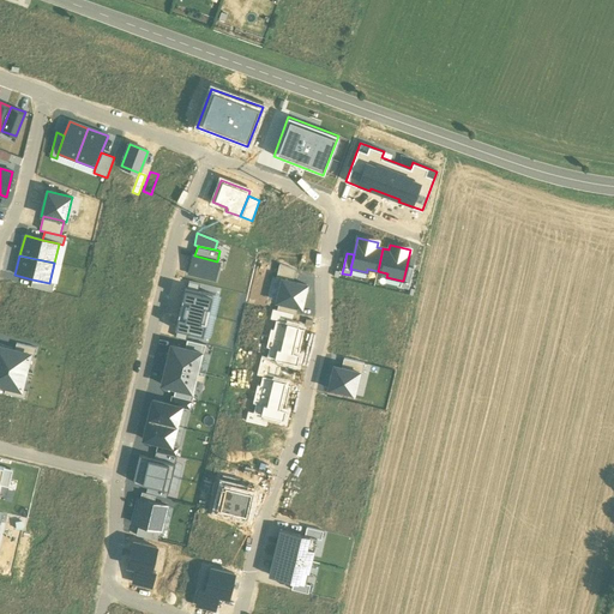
[(215,281),(220,262),(217,262),(194,256),(192,256),(188,274),(215,281)]
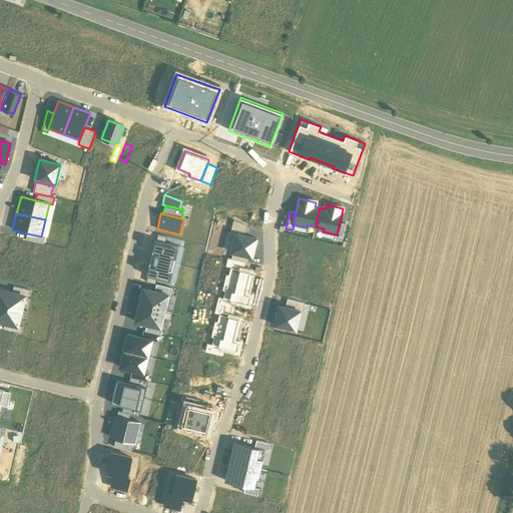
[(235,233),(244,235),(246,225),(233,220),(230,232),(235,234),(235,233)]
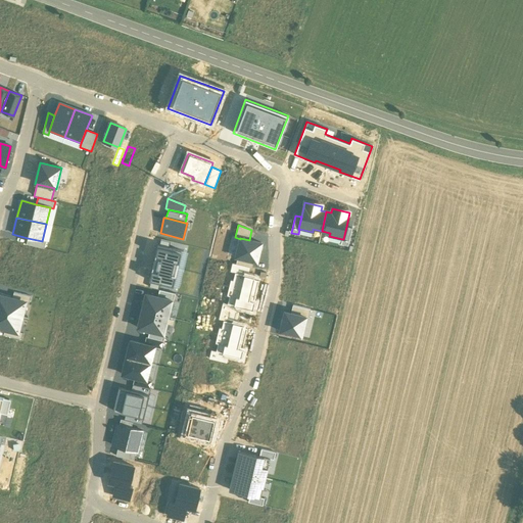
[(352,229),(346,227),(343,239),(342,239),(340,244),(348,246),(352,229)]
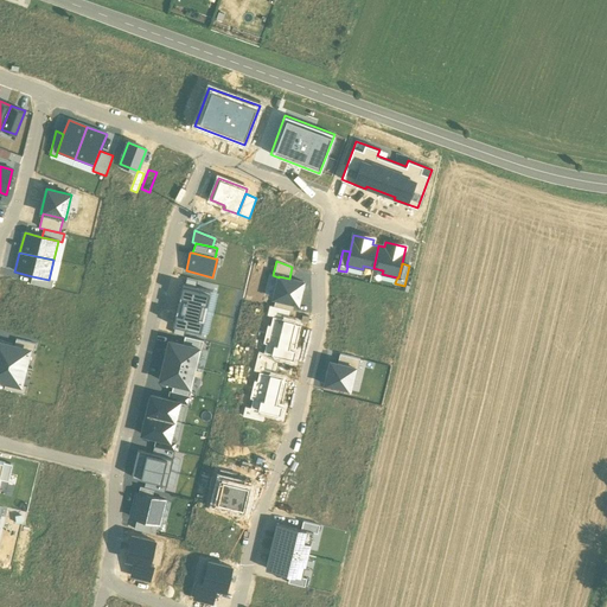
[(49,280),(32,276),(31,285),(51,289),(52,281),(49,280)]
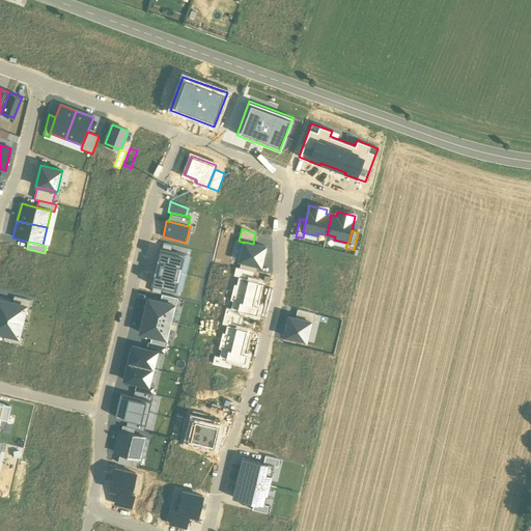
[(241,261),(257,266),(260,266),(264,247),(253,244),(244,242),(244,243),(239,260),(241,261)]
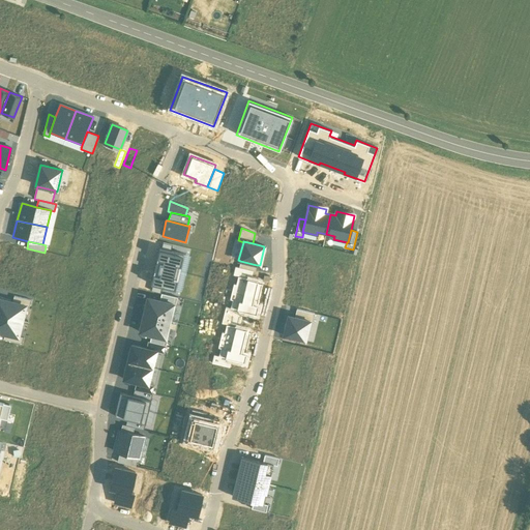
[(179,272),(183,255),(171,252),(162,249),(159,248),(155,267),(179,272)]
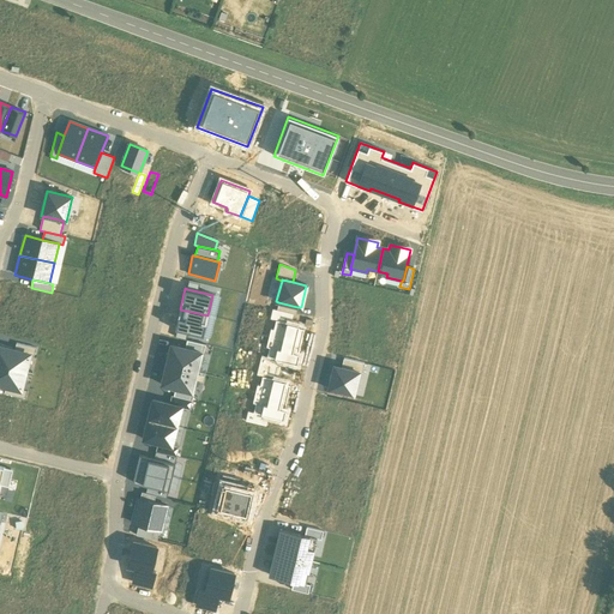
[(294,314),(295,314),(298,307),(278,302),(277,311),(294,314)]
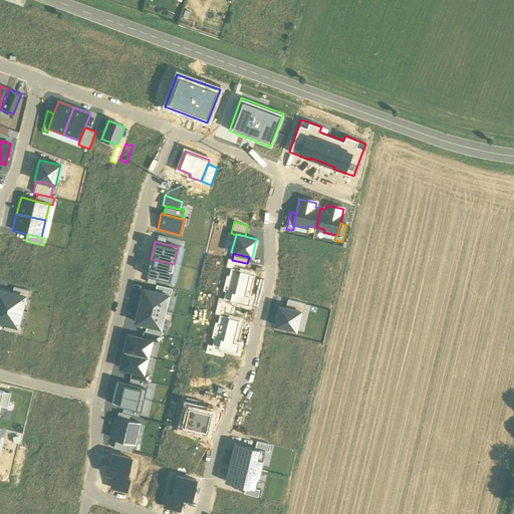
[(169,282),(174,264),(151,259),(147,276),(148,277),(157,279),(169,282)]
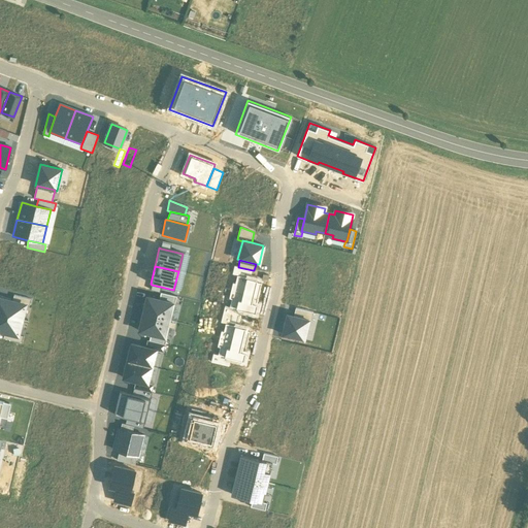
[(236,275),(251,278),(253,270),(238,267),(234,266),(232,274),(236,275)]
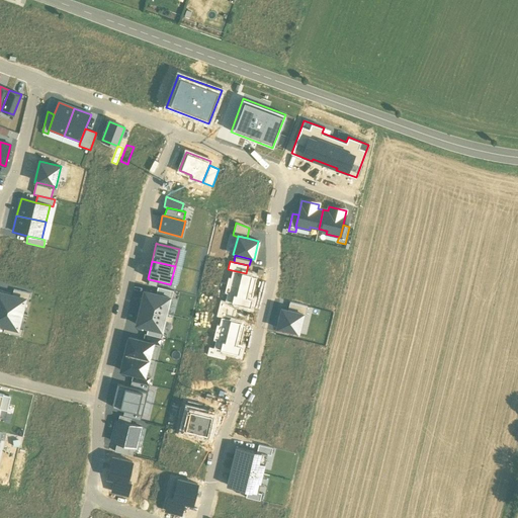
[(228,276),(226,285),(253,291),(257,277),(252,276),(253,274),(246,273),(232,270),(230,277),(228,276)]
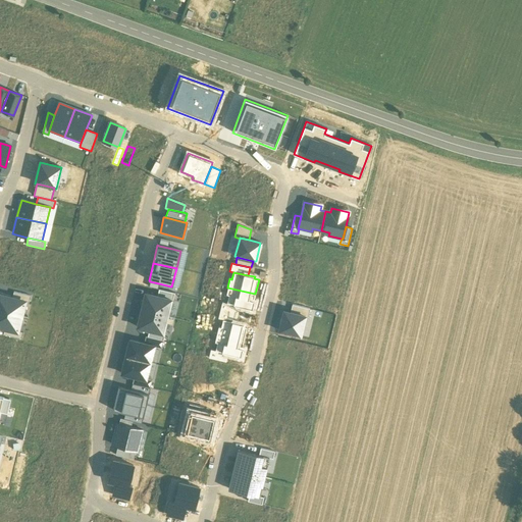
[(228,296),(226,303),(226,304),(240,307),(253,310),(255,301),(254,301),(255,294),(227,288),(225,296),(228,296)]
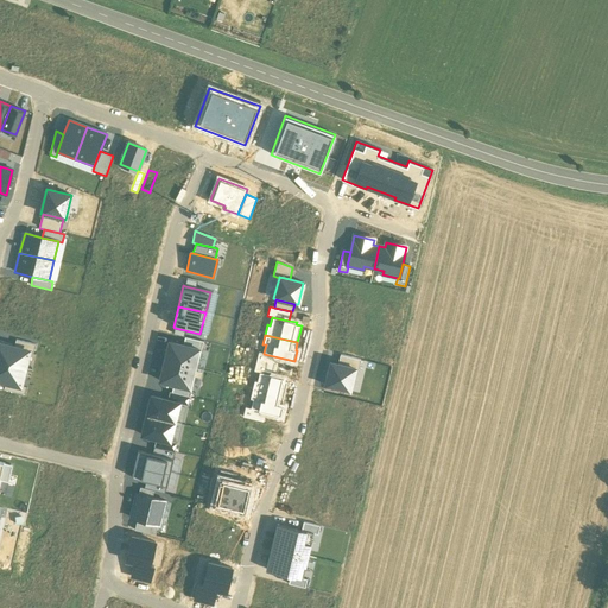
[(185,337),(183,346),(198,349),(202,349),(203,341),(185,337)]
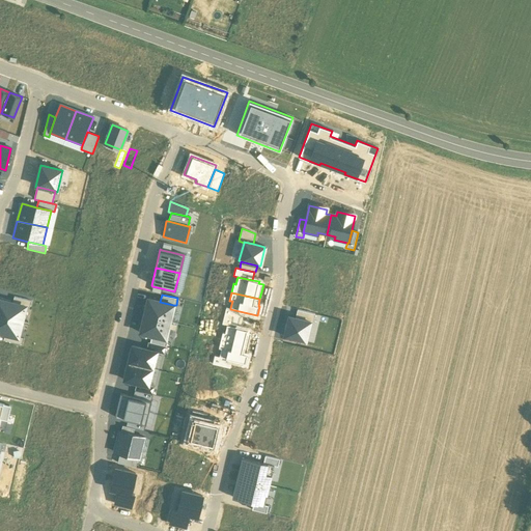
[(12,303),(26,306),(29,307),(31,301),(14,297),(12,303)]
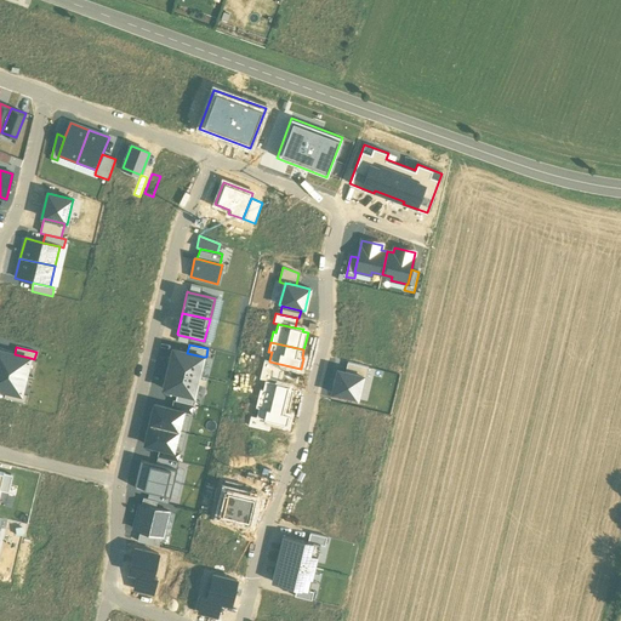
[(169,369),(198,376),(203,357),(187,353),(174,349),(169,369)]
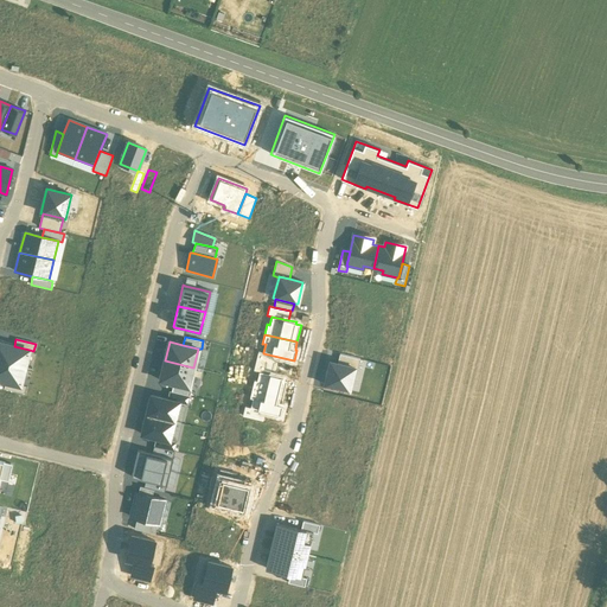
[(0,362),(25,368),(30,350),(14,346),(0,343),(0,362)]
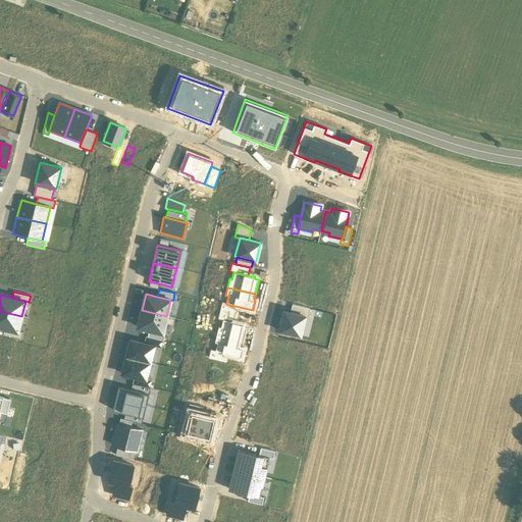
[(220,310),(238,314),(240,307),(226,304),(226,303),(222,302),(220,310)]
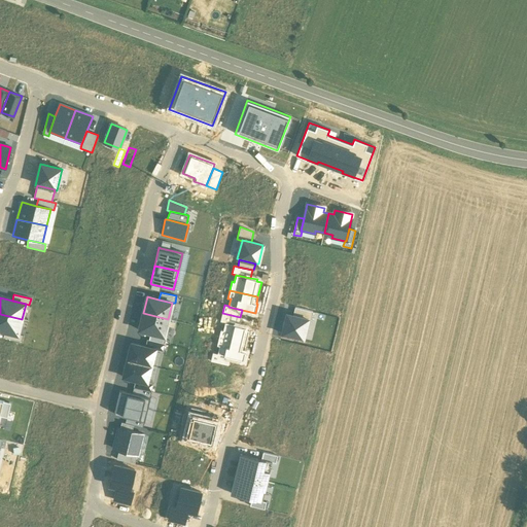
[(308,319),(311,320),(313,312),(294,308),(292,316),(308,319)]
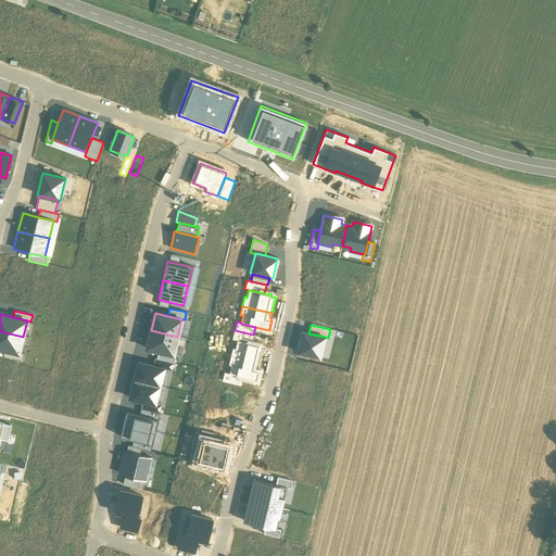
[(177,337),(151,330),(147,349),(159,351),(173,354),(177,337)]
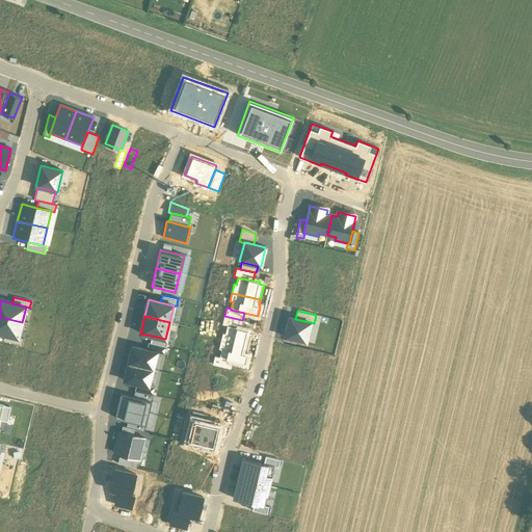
[(227,325),(240,328),(242,320),(224,316),(222,325),(227,326),(227,325)]
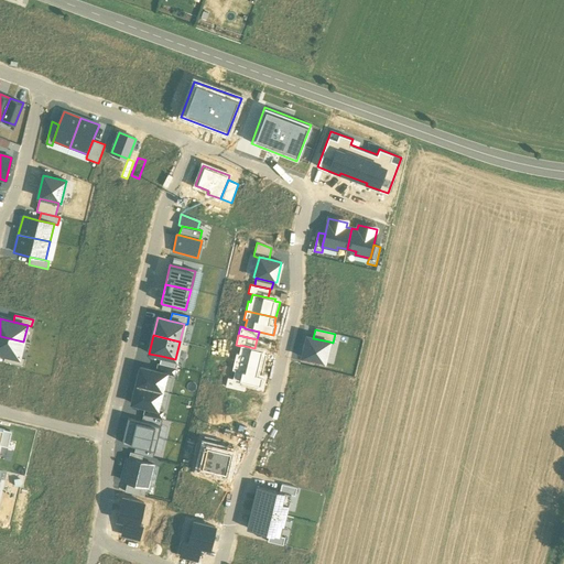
[(0,354),(6,355),(19,358),(23,342),(0,336),(0,354)]
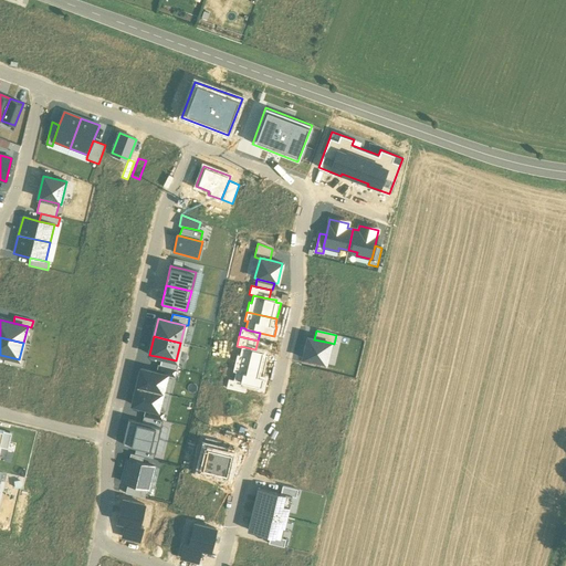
[(325,364),(331,343),(314,339),(307,337),(303,358),(304,359),(325,364)]
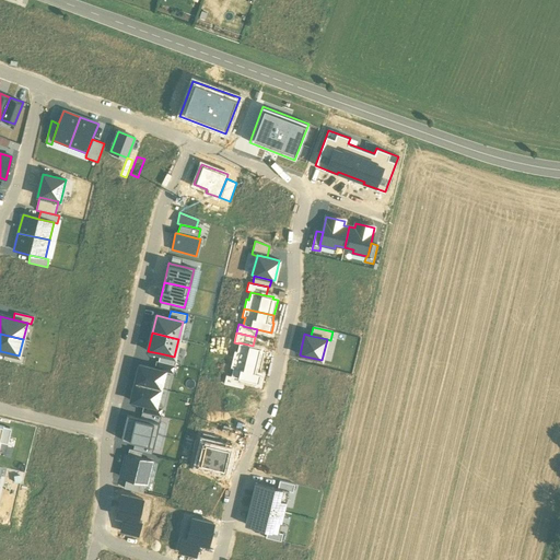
[(234,350),(232,359),(261,366),(265,351),(260,350),(260,348),(253,346),(238,342),(238,343),(236,351),(234,350)]
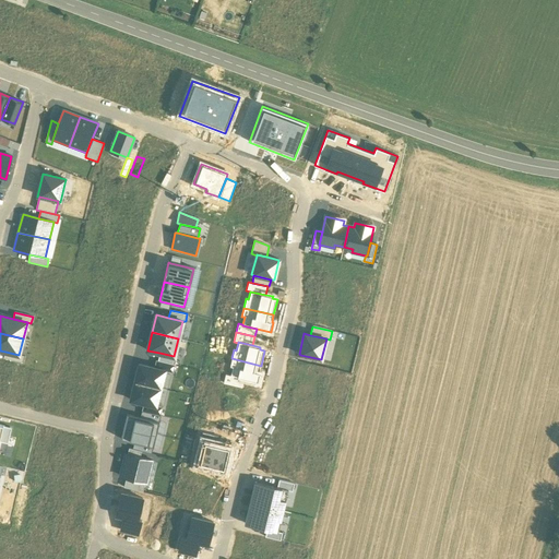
[(6,352),(3,359),(23,364),(24,357),(19,355),(6,352)]
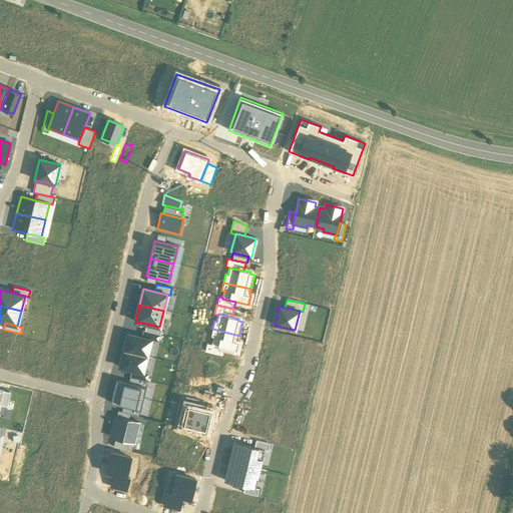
[(146,324),(144,331),(160,335),(162,328),(159,327),(146,324)]
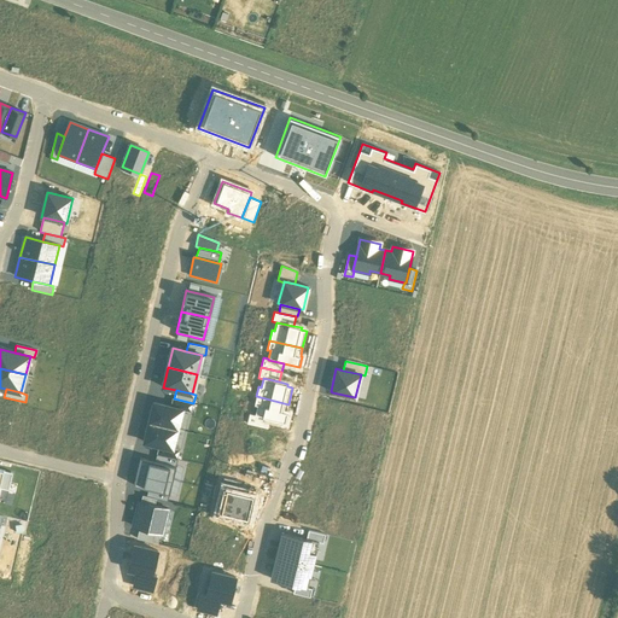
[(287,412),(289,404),(256,396),(254,406),(256,407),(255,415),(270,420),(285,424),(287,413),(287,412)]
